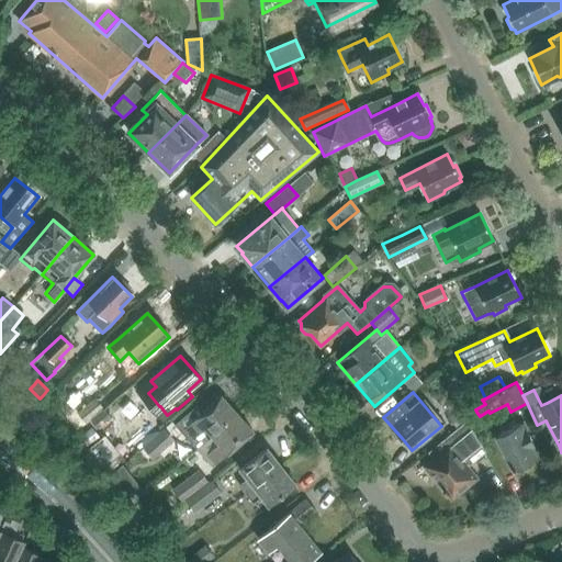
[(197,449),(210,438),(236,414),(221,396),(205,411),(199,403),(175,424),(197,449)]
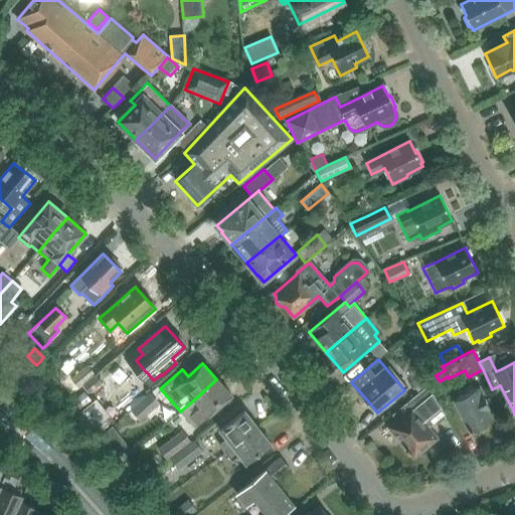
[(70,379),(78,389),(96,375),(87,365),(70,379)]
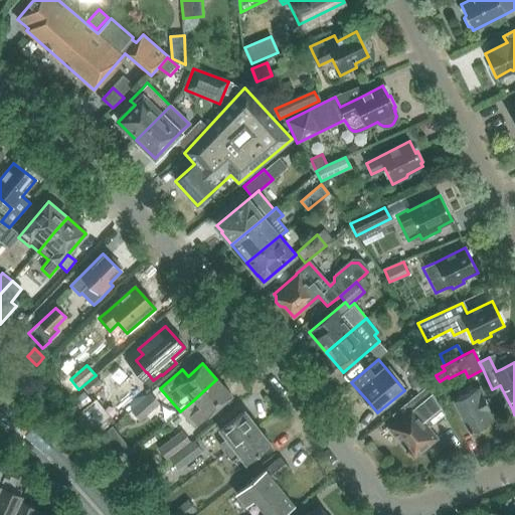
[(428,367),(409,383),(418,393),(426,386),(437,377),(428,367)]
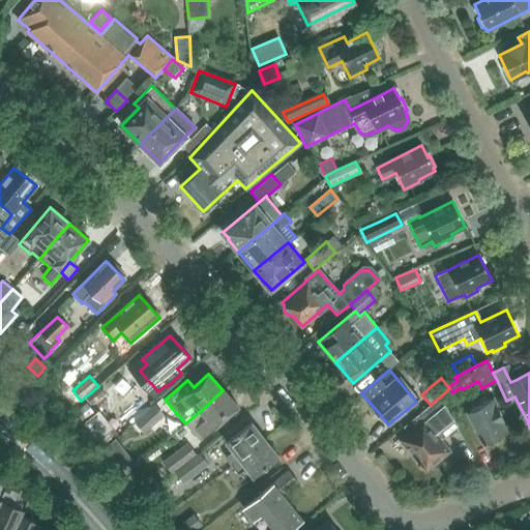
[(92,407),(106,395),(100,390),(87,402),(92,407)]
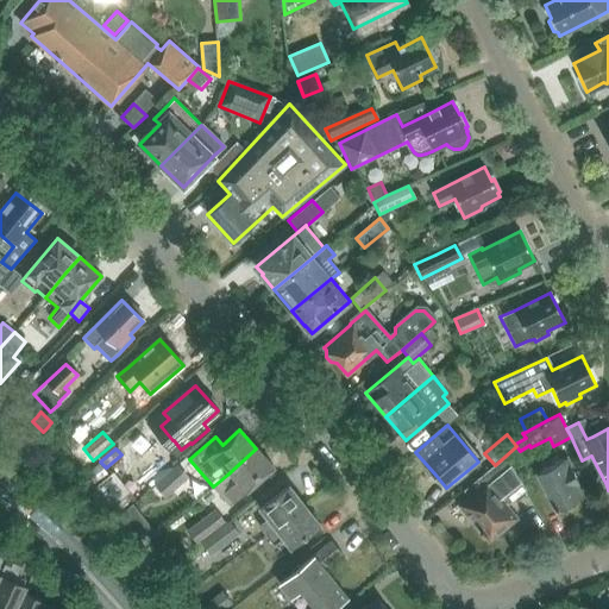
[(256,449),(227,475),(234,482),(223,494),(232,504),(274,468),(256,449)]
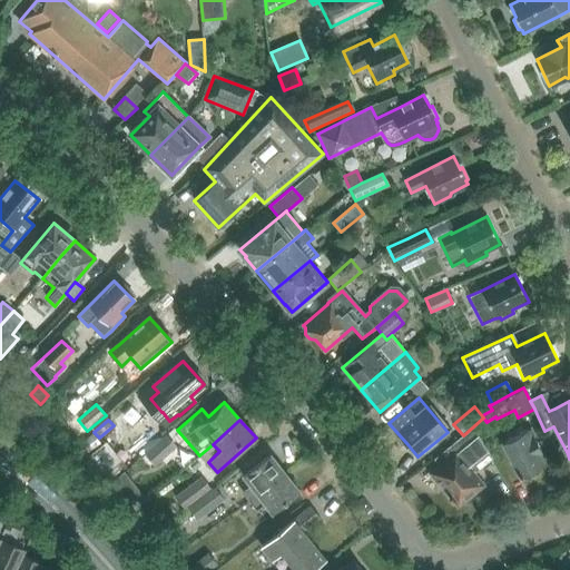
[(504,441),(502,442),(520,478),(547,464),(529,430),(523,433),(520,426),(502,434),(504,441)]
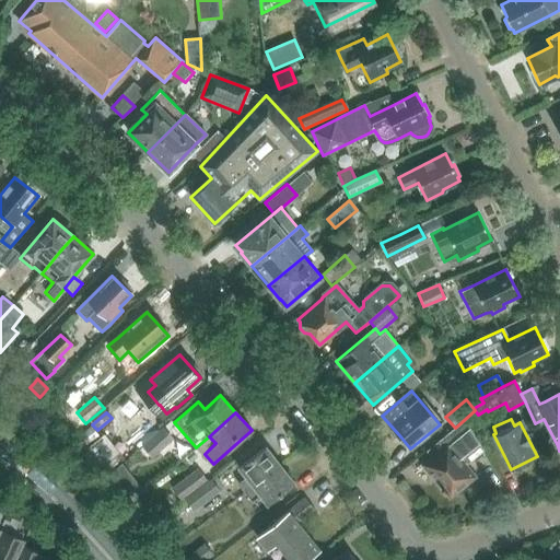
[(429,457),(419,465),(447,498),(450,496),(473,477),(465,467),(461,462),(470,453),(475,458),(483,451),(480,446),(470,430),(464,420),(455,428),(424,453),(429,457)]
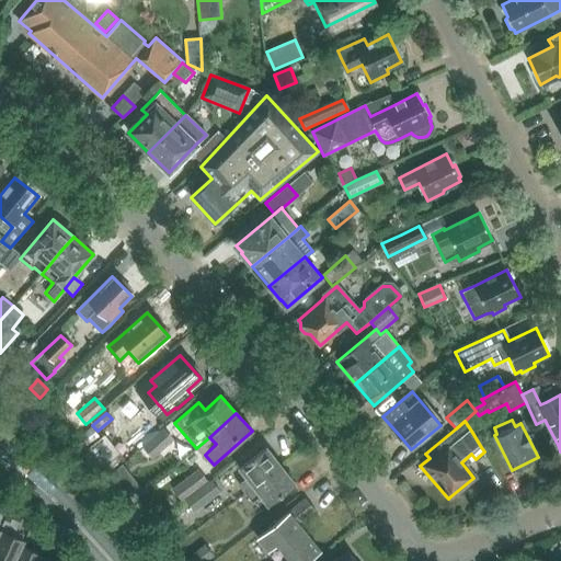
[(92,445),(100,439),(91,427),(78,438),(87,449),(92,445)]
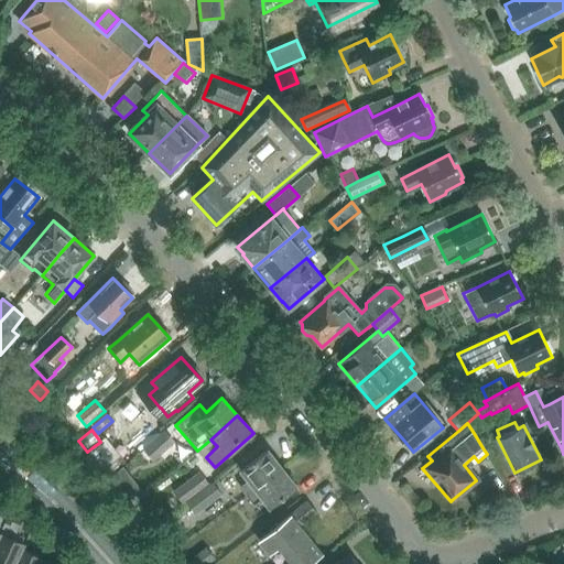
[(144,449),(154,461),(173,444),(163,434),(144,449)]
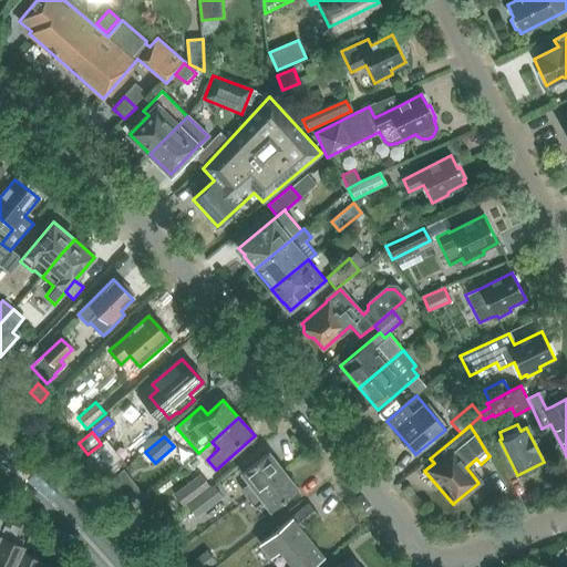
[(93,450),(88,454),(102,473),(116,462),(119,460),(104,441),(93,450)]
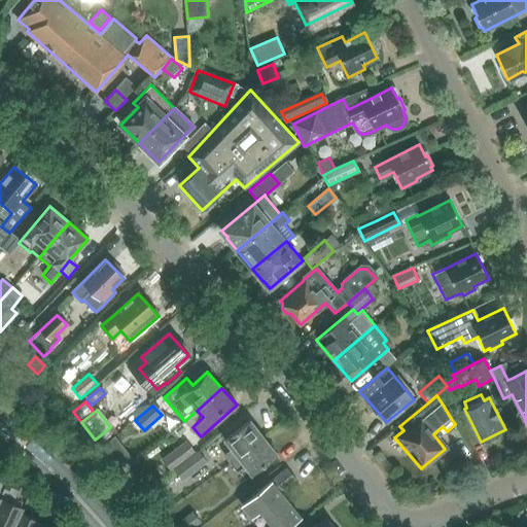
[(237,458),(238,458),(264,438),(249,421),(223,441),(231,450),(222,456),(229,464),(237,458)]
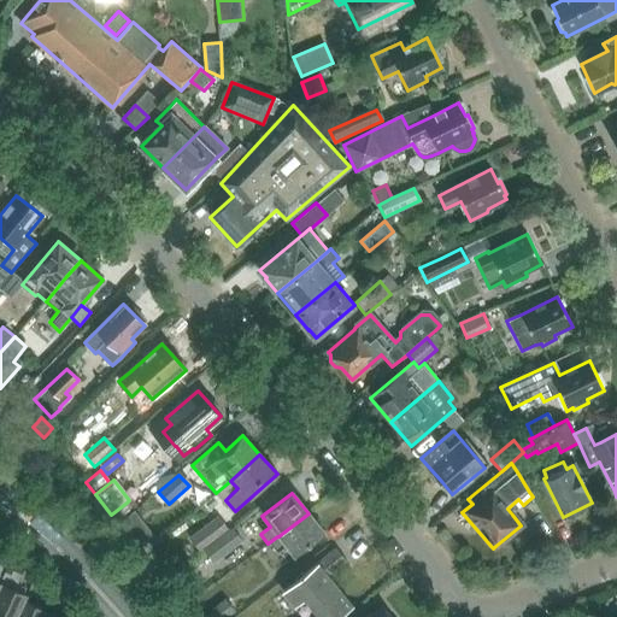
[(134,512),(117,526),(128,540),(145,526),(134,512)]
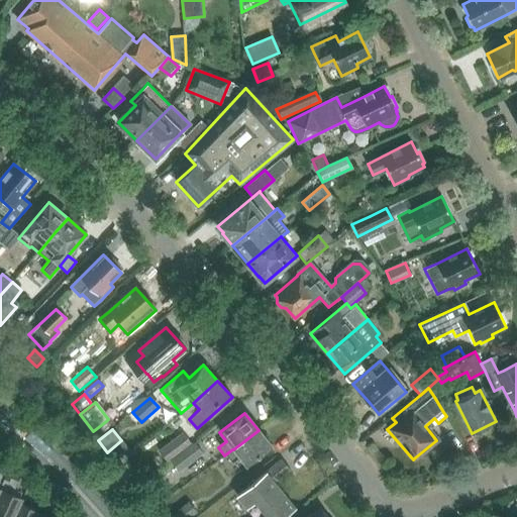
[(259,430),(233,449),(232,449),(224,455),(232,464),(240,458),(246,467),(272,447),(259,430)]
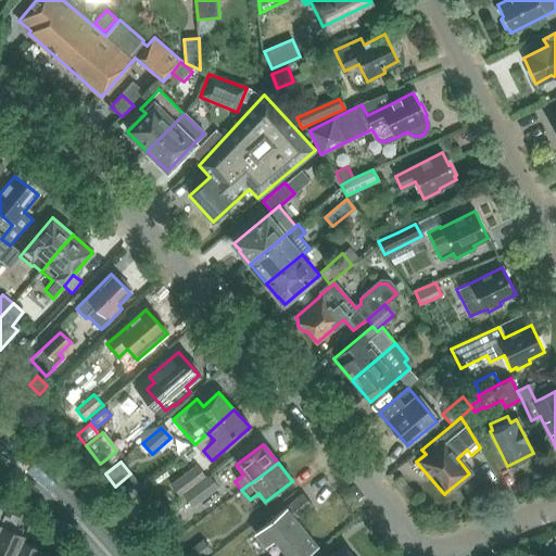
[(179,497),(182,495),(206,478),(197,466),(171,485),(179,497)]
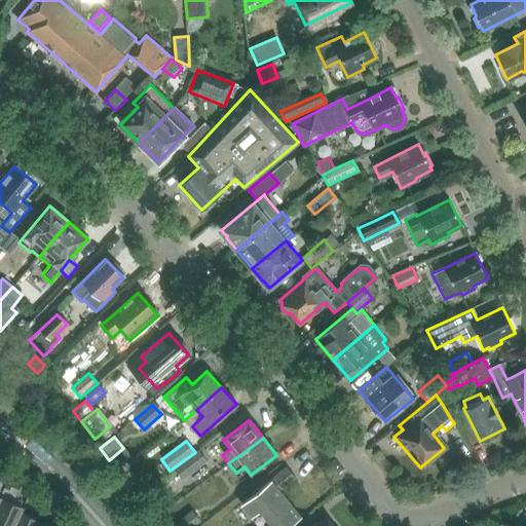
[(197,450),(195,452),(173,468),(181,480),(207,461),(197,450)]
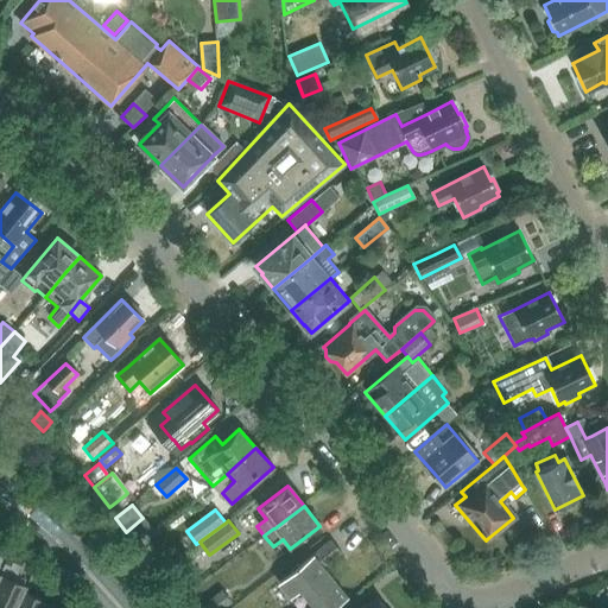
[(299,593),(311,607),(335,607),(347,599),(322,568),(341,552),(331,540),(277,586),(290,601),(299,593)]
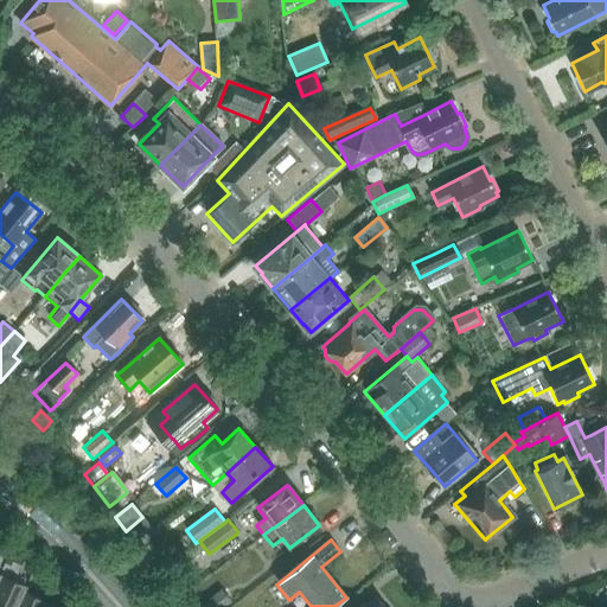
[(0,545),(0,573),(2,575),(13,580),(25,555),(16,550),(14,554),(10,551),(11,548),(1,544),(0,545)]
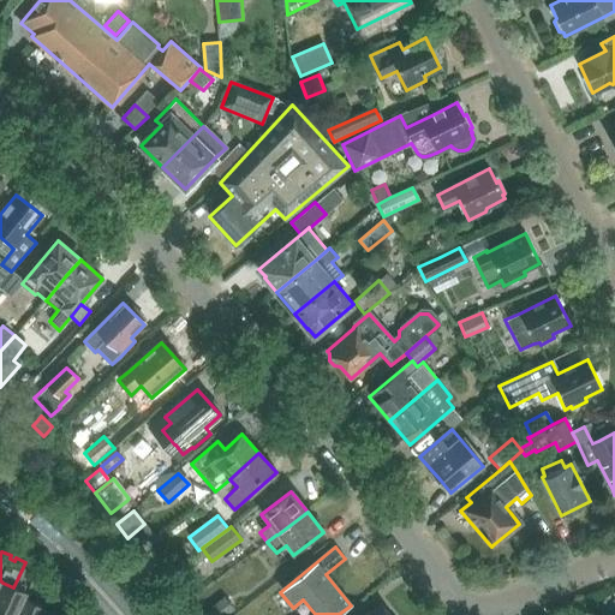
[(0,614),(16,614),(23,599),(24,599),(27,593),(13,587),(3,583),(0,586),(0,614)]
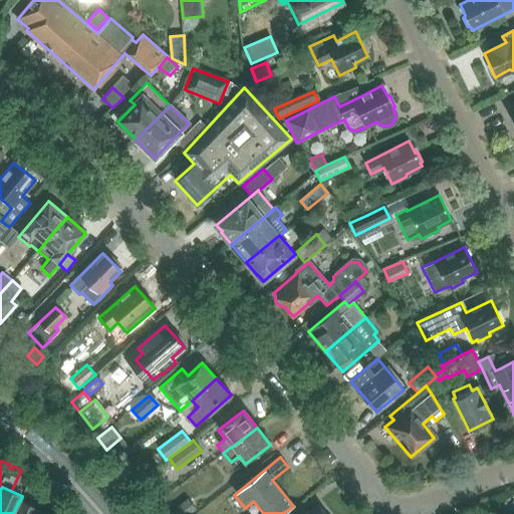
[(168,513),(188,513),(195,509),(187,499),(168,513)]
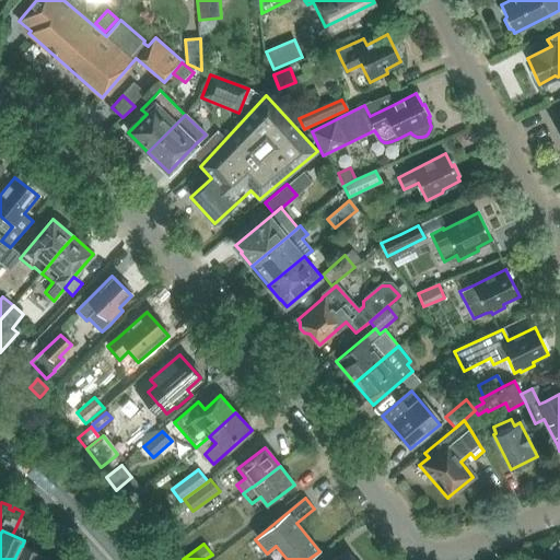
[(41,559),(43,556),(22,546),(21,546),(14,559),(41,559)]
